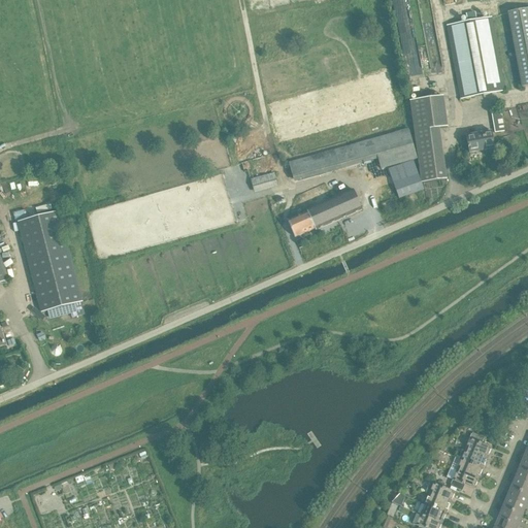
[(527,87),(527,9),(508,13),(523,88),(527,87)]
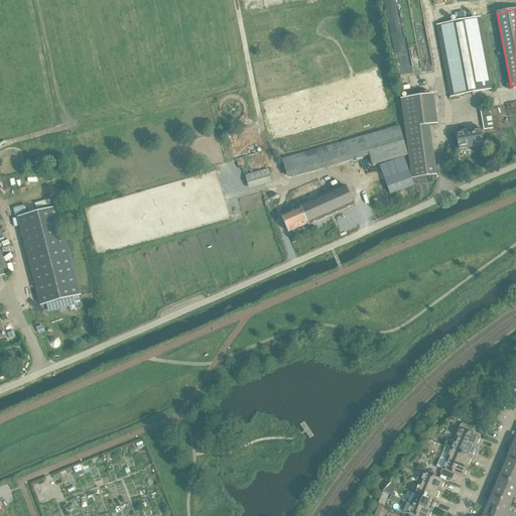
[(492,89),(479,17),(437,25),(452,97),(492,89)]
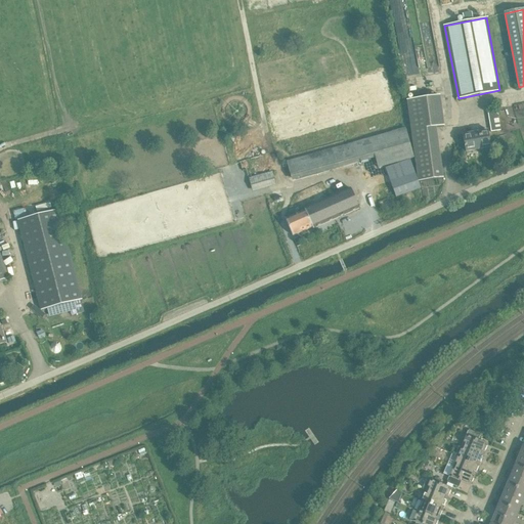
[(504,131),(499,111),(487,113),(491,133),(504,131)]
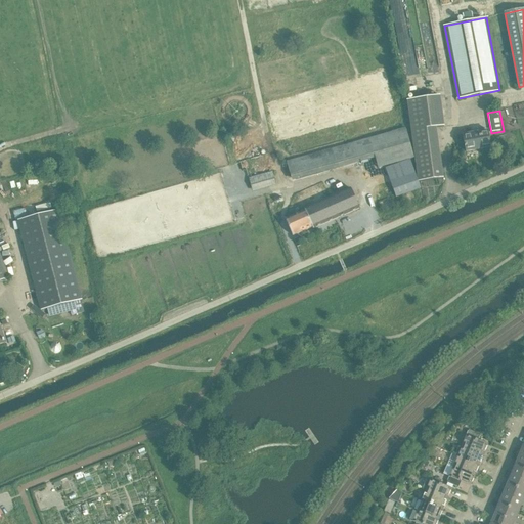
[(378,168),(413,159),(405,129),(369,139),(375,159),(378,168)]
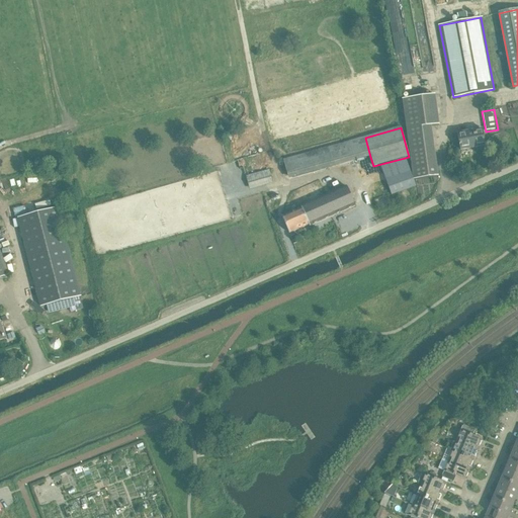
[(457,151),(485,146),(482,130),(457,134),(459,144),(456,144),(457,151)]
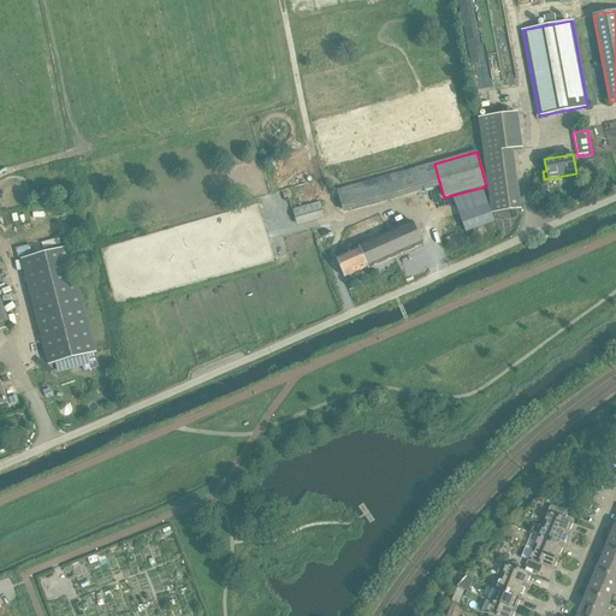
[(466,234),(495,223),(480,189),(452,199),(466,234)]
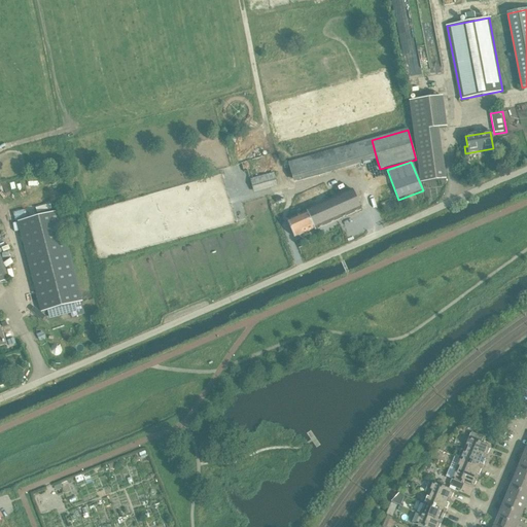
[(277,183),(274,173),(249,180),(252,189),(277,183)]
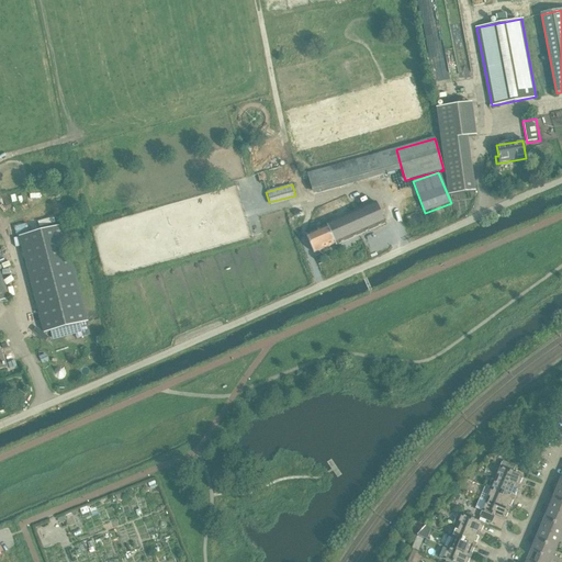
[(336,246),(385,224),(377,202),(326,224),(327,226),(335,244),(336,246)]
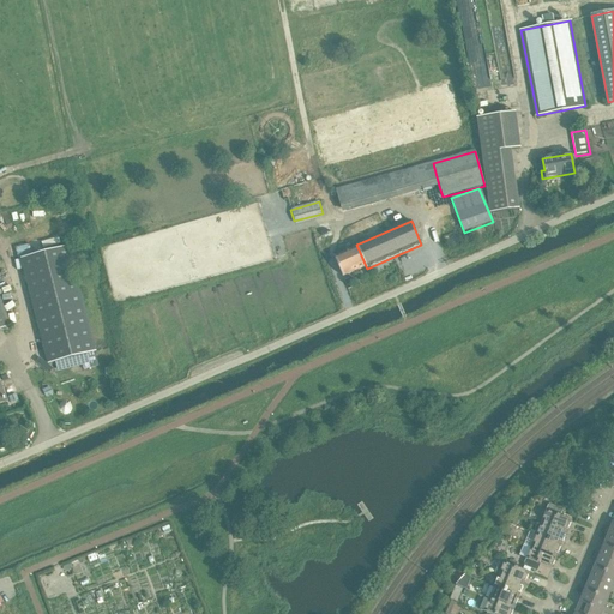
[(48,365),(95,353),(68,247),(20,259),(48,365)]
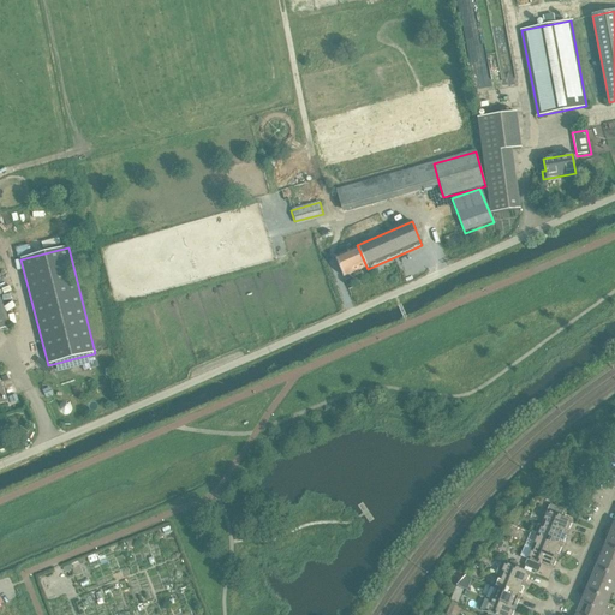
[(366,267),(358,248),(334,257),(342,278),(366,267)]
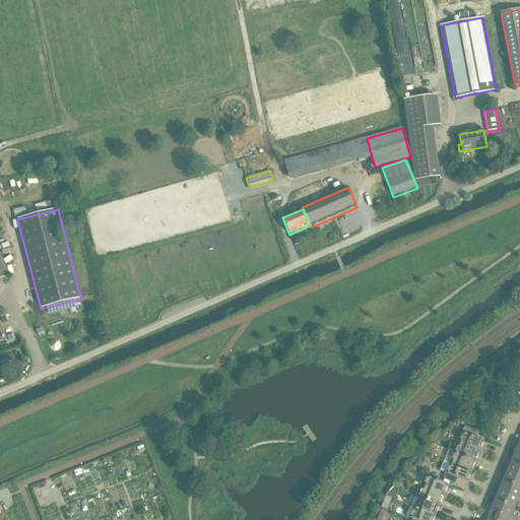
[(73,301),(75,312),(81,310),(82,308),(80,299),(73,301)]
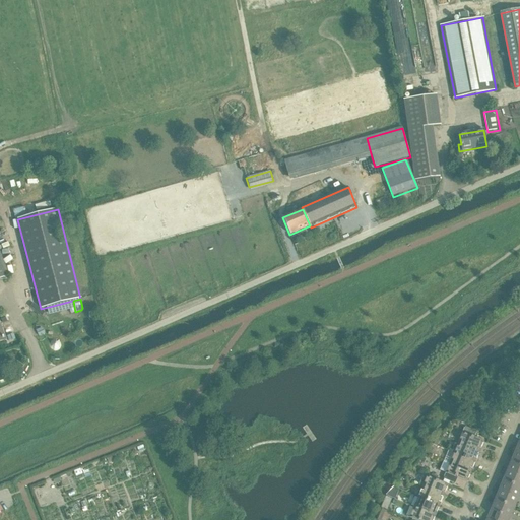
[(479,452),(484,442),(462,433),(458,443),(477,451),(479,452)]
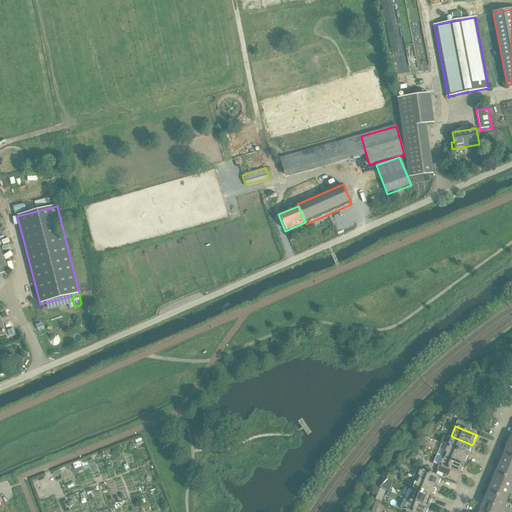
[(472,445),(470,444),(451,436),(447,446),(468,455),(472,445)]
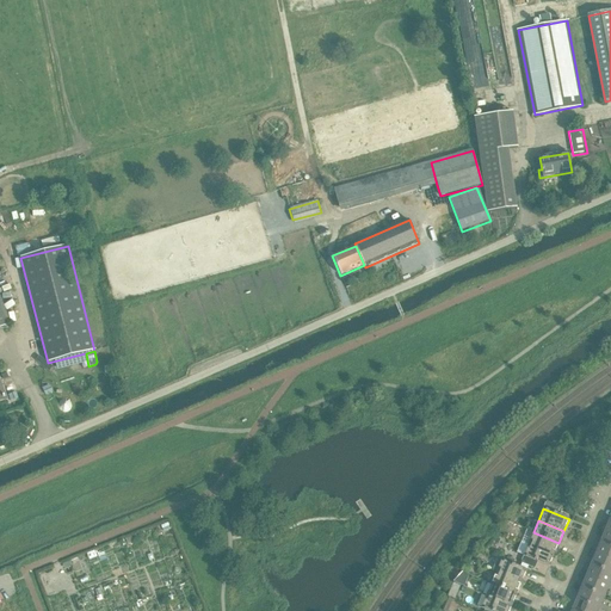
[(610,534),(605,531),(600,543),(610,547),(610,534)]
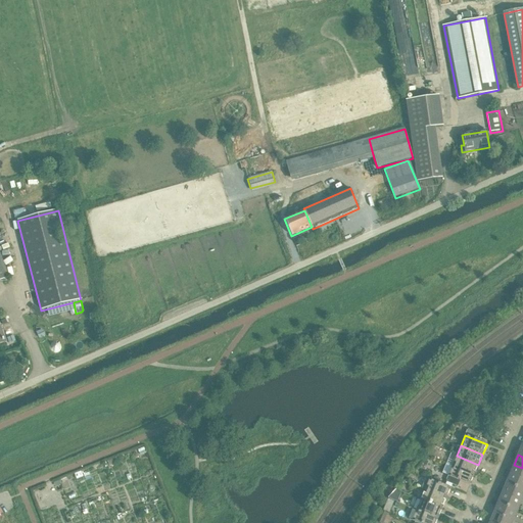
[(478,465),(457,456),(453,466),(472,474),(474,475),(478,465)]
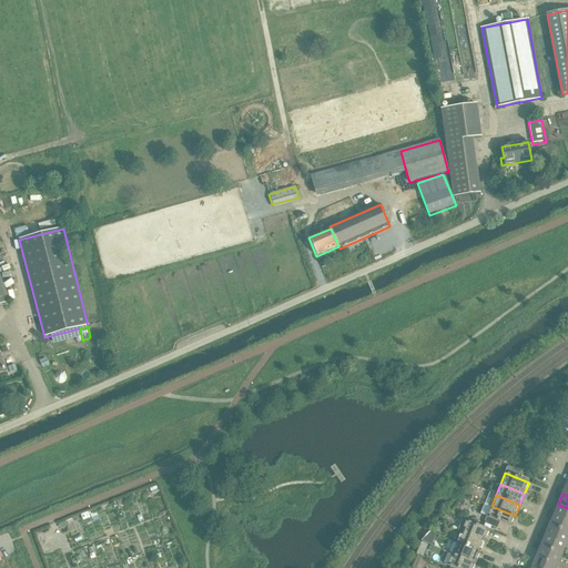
[(567,508),(558,505),(554,515),(567,520),(567,508)]
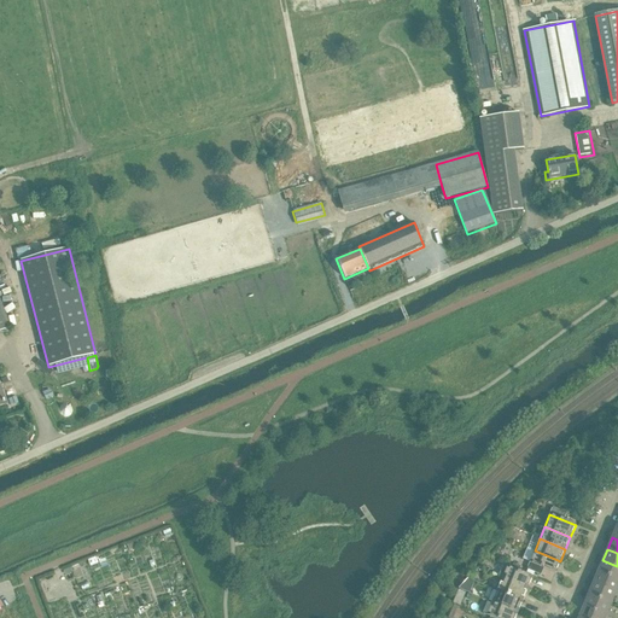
[(560,561),(558,560),(535,551),(525,575),(532,577),(535,573),(541,576),(543,569),(555,573),(560,561)]
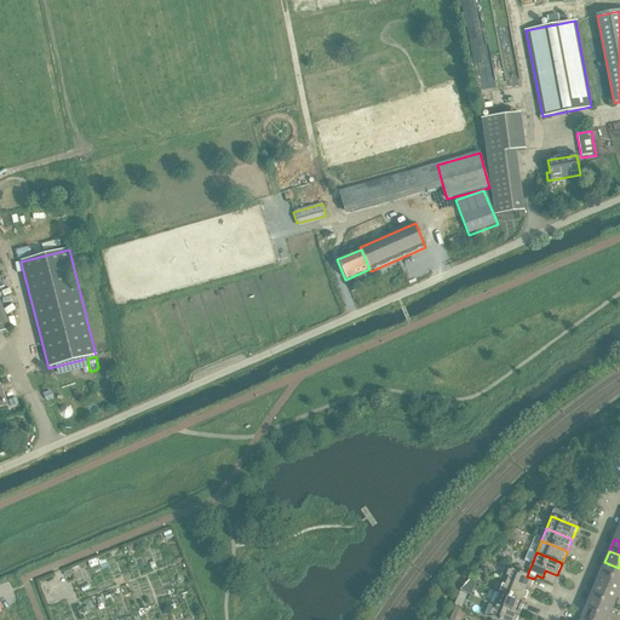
[(619,568),(604,562),(600,574),(619,581),(619,568)]
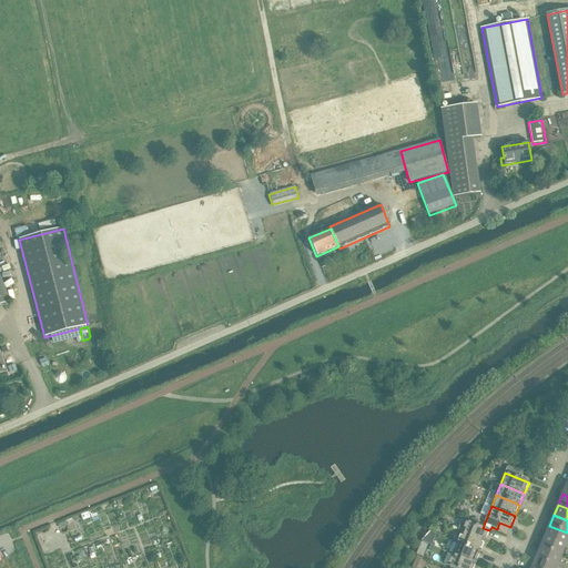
[(489,530),(483,528),(459,518),(455,529),(462,533),(483,540),(485,541),(489,530)]
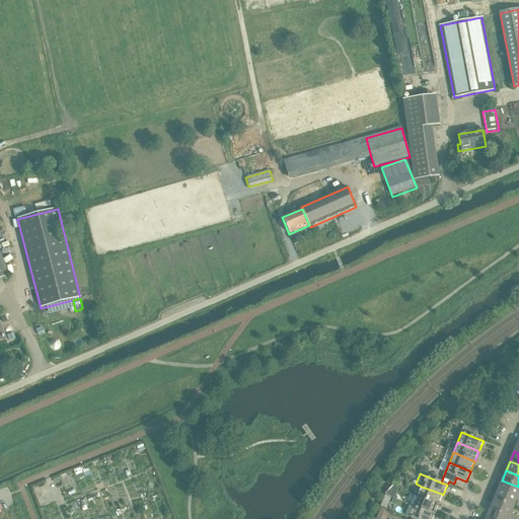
[(518,495),(518,494),(518,487),(502,480),(498,490),(518,498),(518,495)]
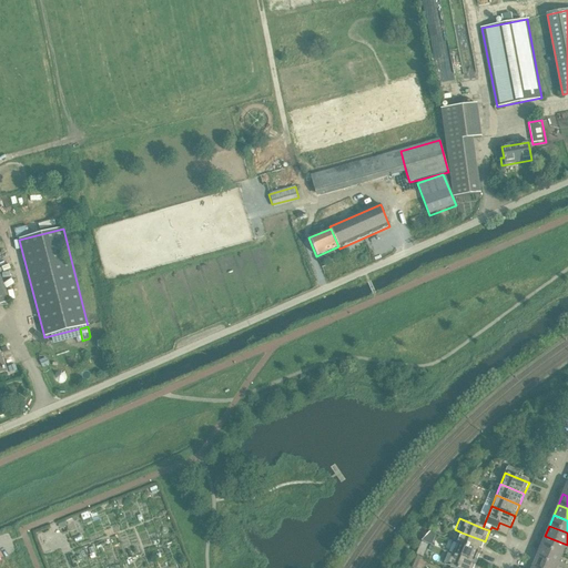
[(485,541),(483,540),(462,533),(457,544),(480,553),(485,541)]
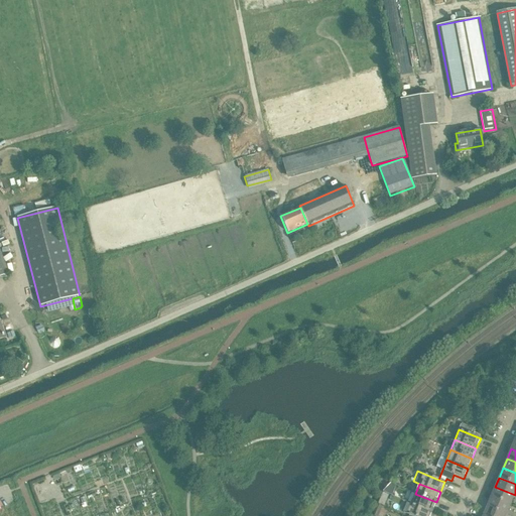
[(515,495),(495,487),(491,496),(510,504),(513,498),(515,499),(515,495)]
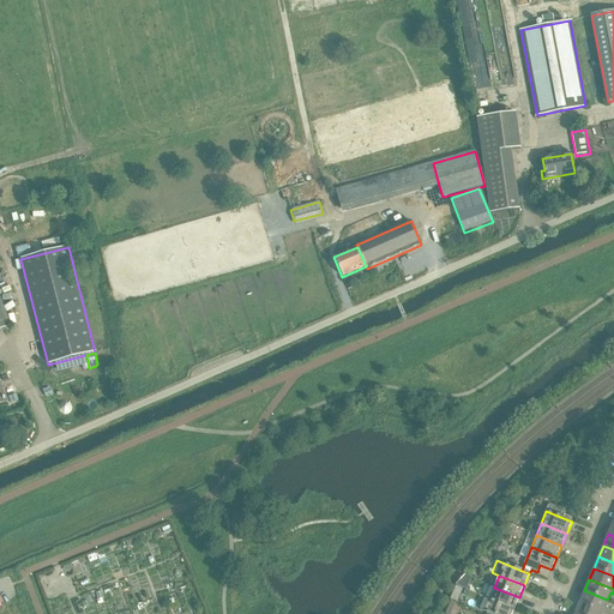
[(519,597),(494,588),(488,600),(511,608),(515,609),(519,597)]
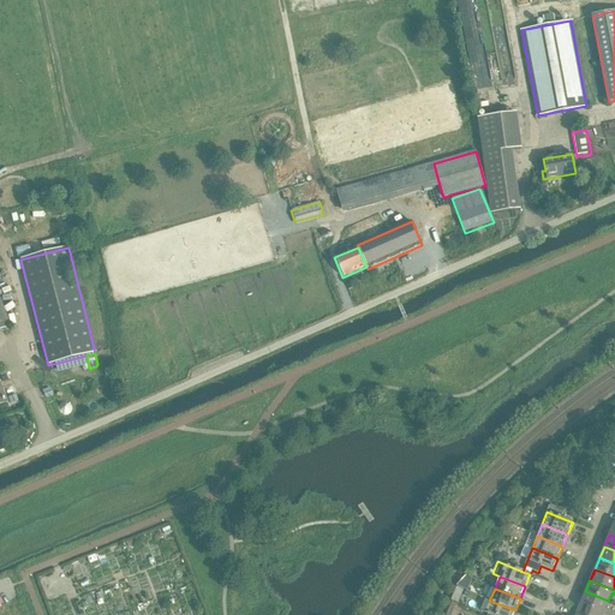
[(585,591),(580,603),(604,613),(603,613),(608,614),(613,614),(614,613),(605,609),(608,601),(585,591)]
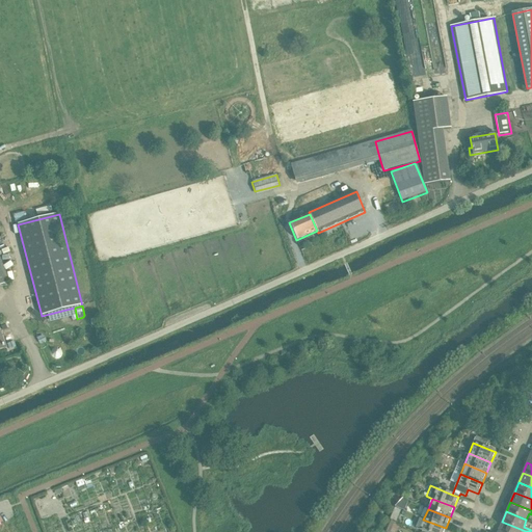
[(444,531),(446,528),(443,527),(423,520),(419,530),(424,531),(444,531)]
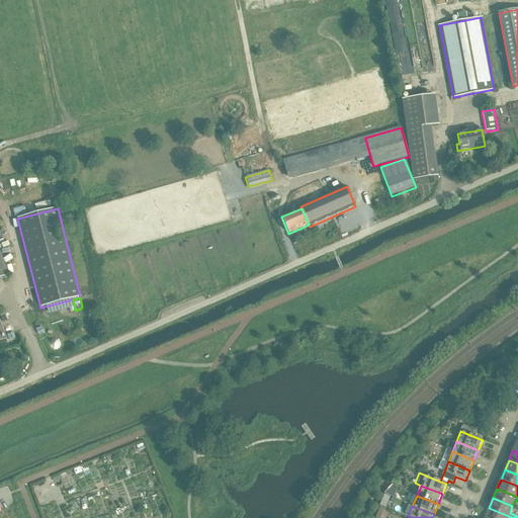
[(507,517),(509,516),(489,508),(487,514),(485,517),(487,517),(507,517)]
